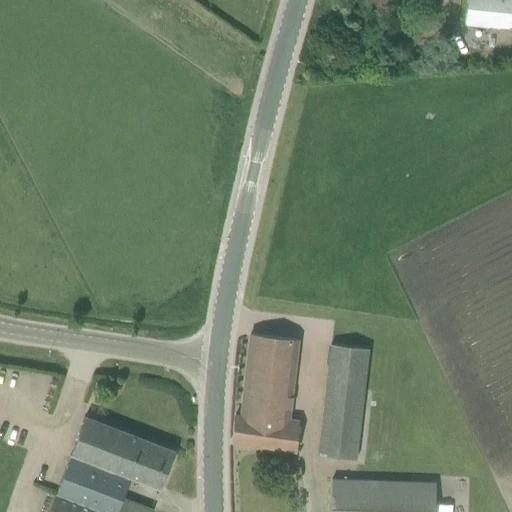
[(511,0),(467,0),(465,25),(482,27),(511,29),(511,0)]
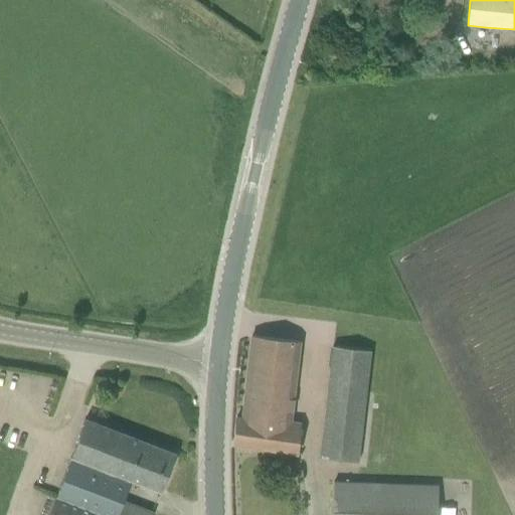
[(234,445),(297,455),(302,423),(292,422),(300,341),(251,337),(245,418),(236,417),(234,445)]
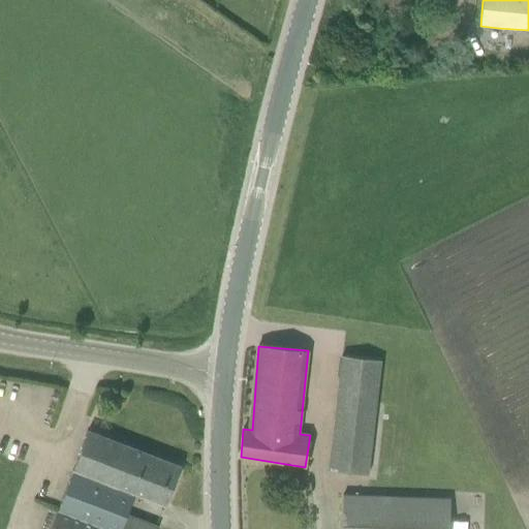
[(328,471),(368,475),(381,361),(341,356),(328,471)]
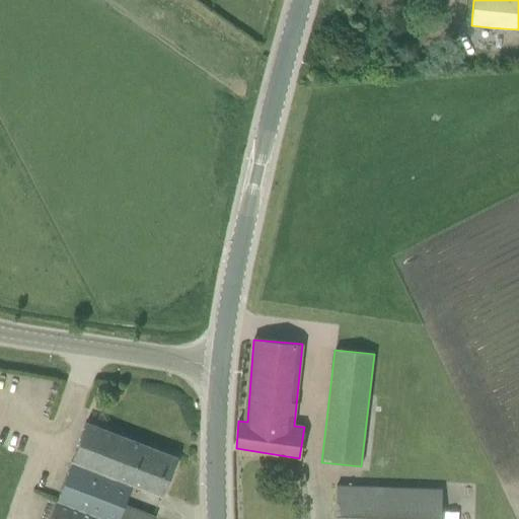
[(89,466),(116,476),(130,440),(86,423),(57,501),(73,508),(74,505),(89,466)]
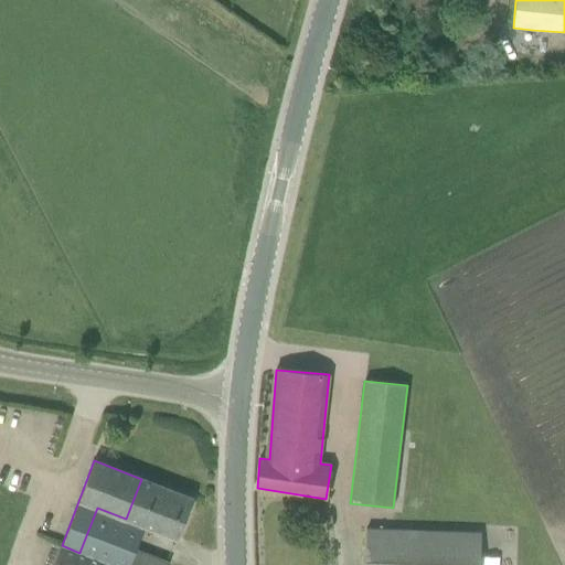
[(141,479),(126,519),(144,526),(177,541),(188,511),(192,499),(141,479)]
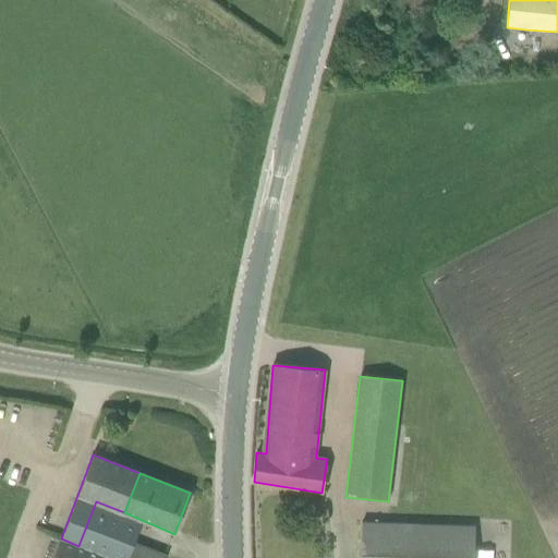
[(473,557),(475,526),(362,522),(360,557),(473,557)]
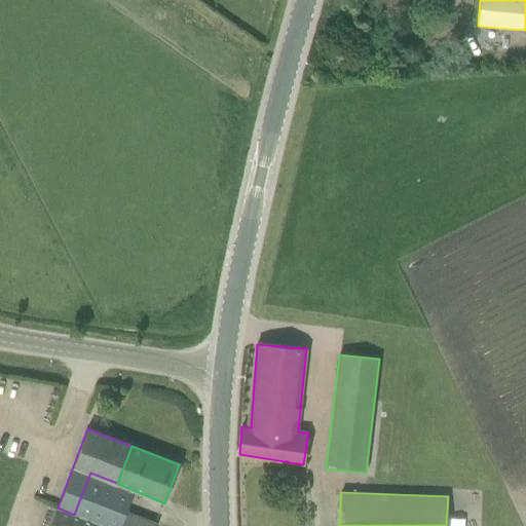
[(58,508),(49,525),(77,525),(81,517),(74,515),(58,508)]
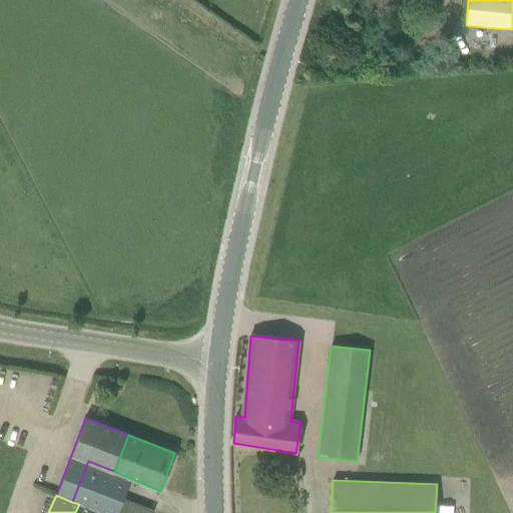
[(152,512),(153,510),(122,498),(116,512),(151,512),(152,512)]
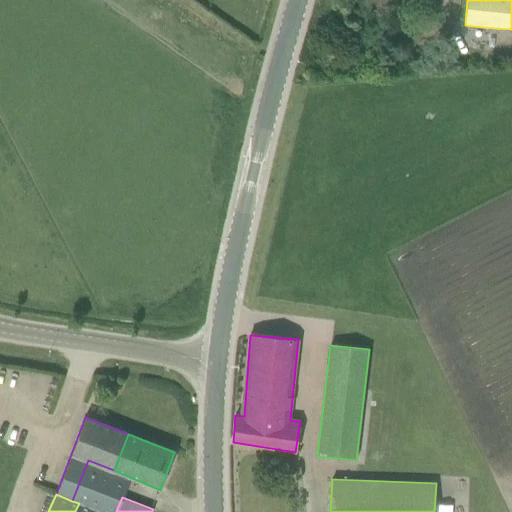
[(79,503),(75,511),(100,511),(101,511),(79,503)]
